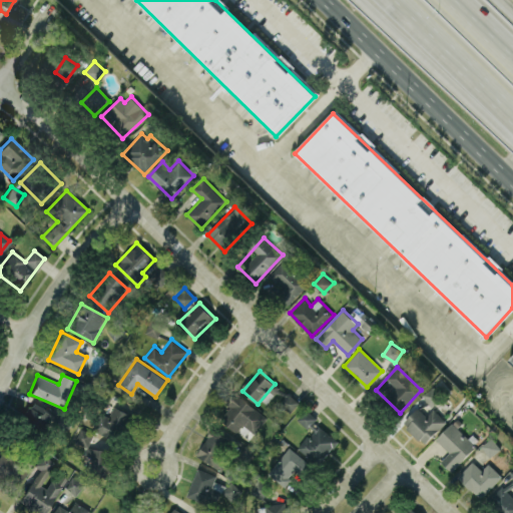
[(440,400),(435,387),(424,392),(428,404),(440,400)]
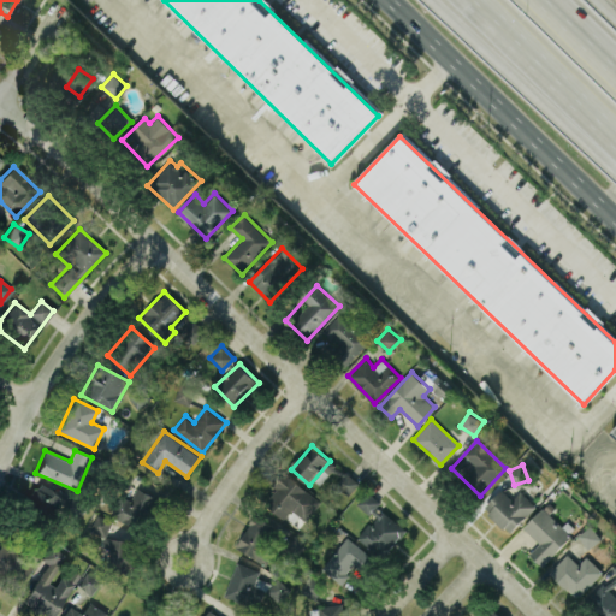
[(359,483),(345,472),(336,484),(349,495),(359,483)]
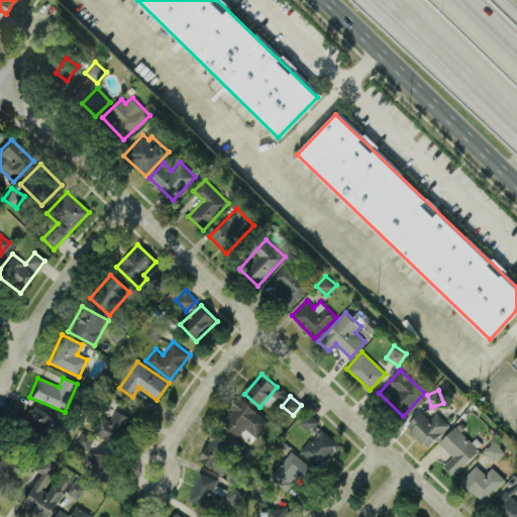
[(256,436),(269,419),(241,399),(223,424),(238,435),(244,428),(256,436)]
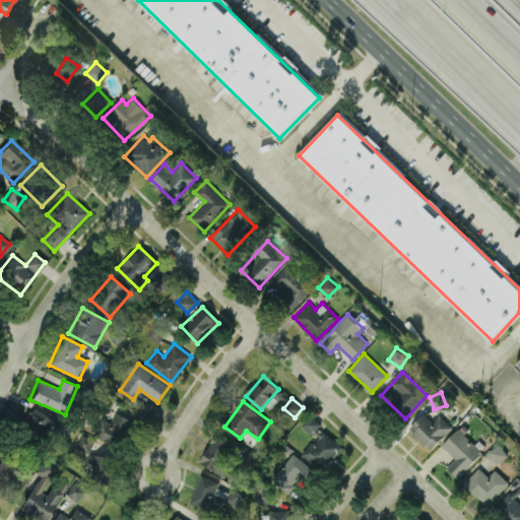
[(17,429),(38,442),(53,420),(33,406),(17,429)]
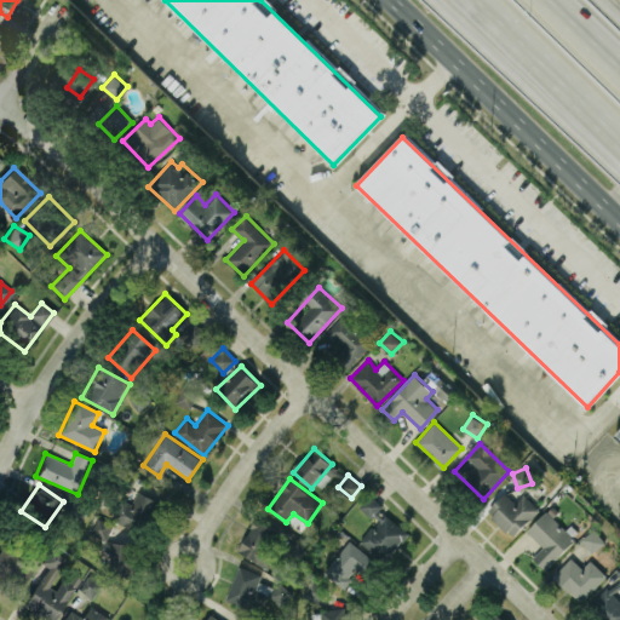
[(160,505),(137,491),(128,504),(122,500),(112,516),(139,535),(160,505)]
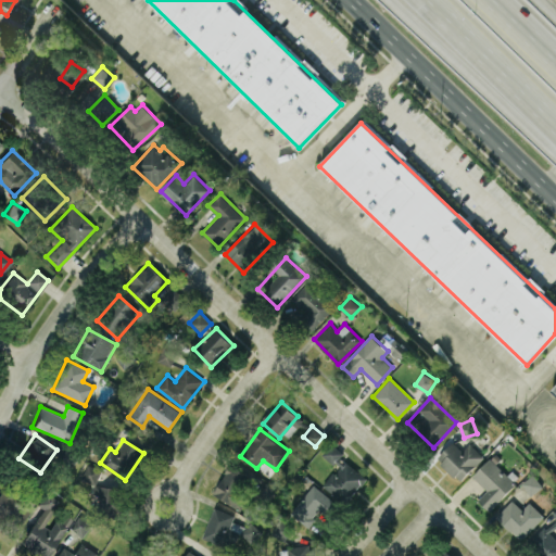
[(483,456),(469,442),(462,451),(452,441),(436,458),(459,481),(483,456)]
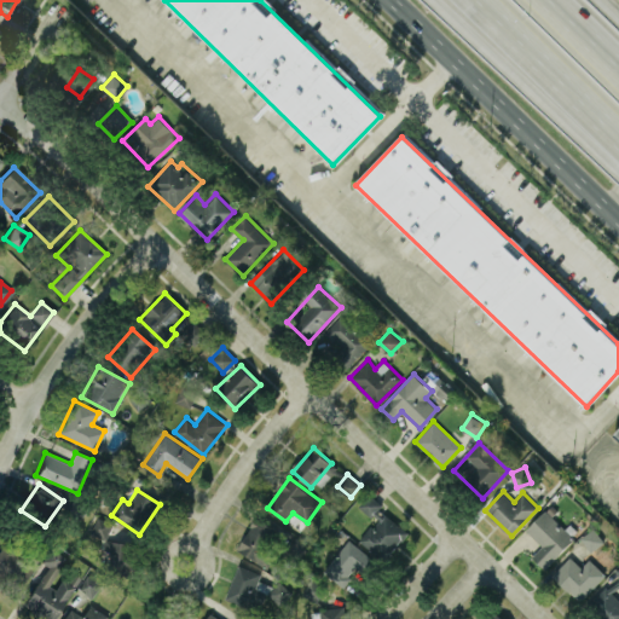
[(358,505),(370,516),(382,503),(370,492),(358,505)]
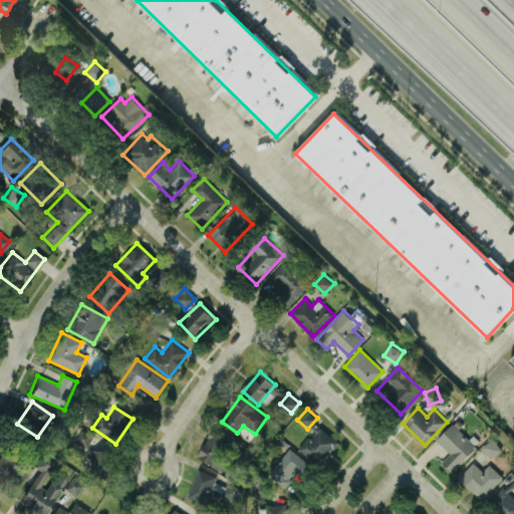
[(452,472),(477,448),(454,423),(437,439),(450,453),(442,461),(452,472)]
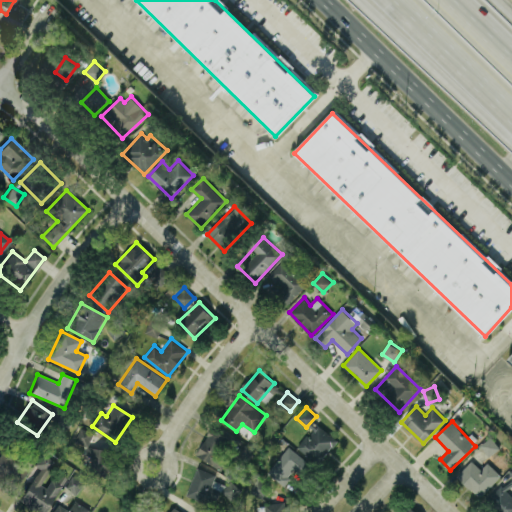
[(337,439),(317,424),(298,448),(318,463),(337,439)]
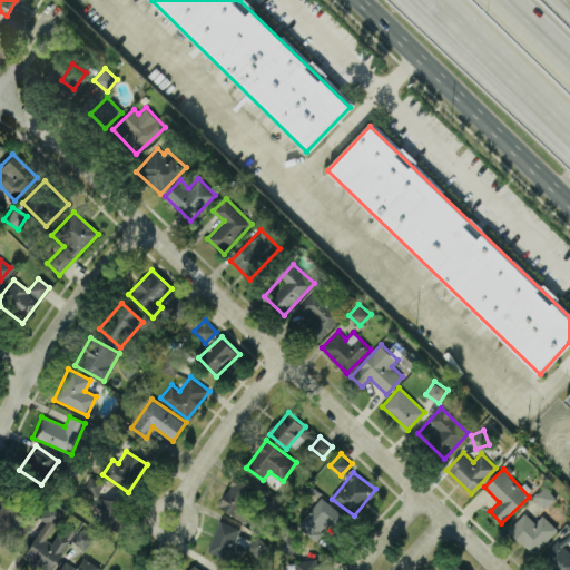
[(99,483),(87,481),(86,493),(98,495),(99,483)]
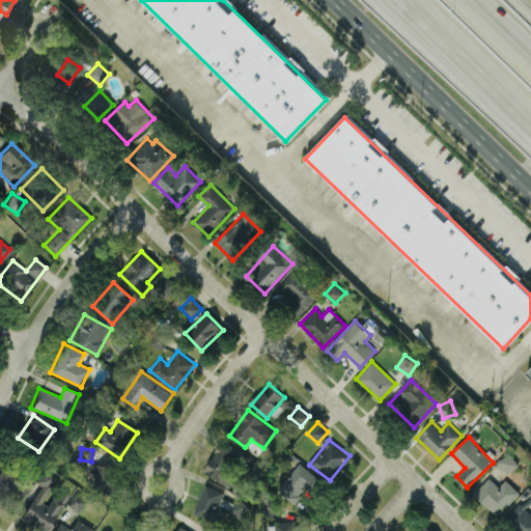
[(498,462),(507,473),(518,464),(509,452),(498,462)]
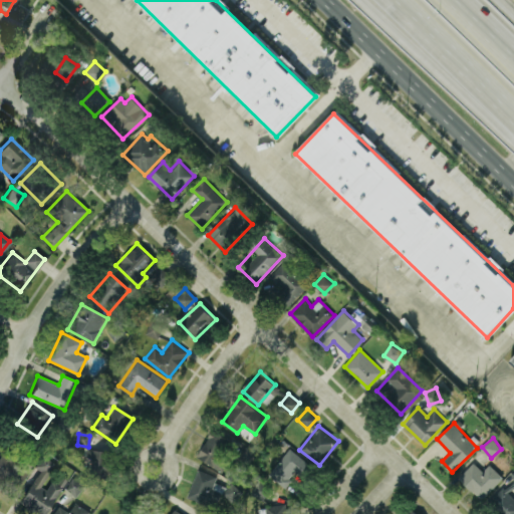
[(312,465),(288,448),(269,475),(283,486),(294,471),(303,478),(312,465)]
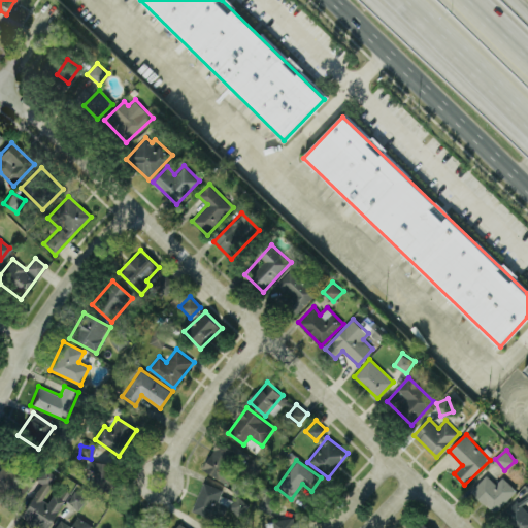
[(0,465),(0,497),(12,505),(30,479),(3,461),(0,465)]
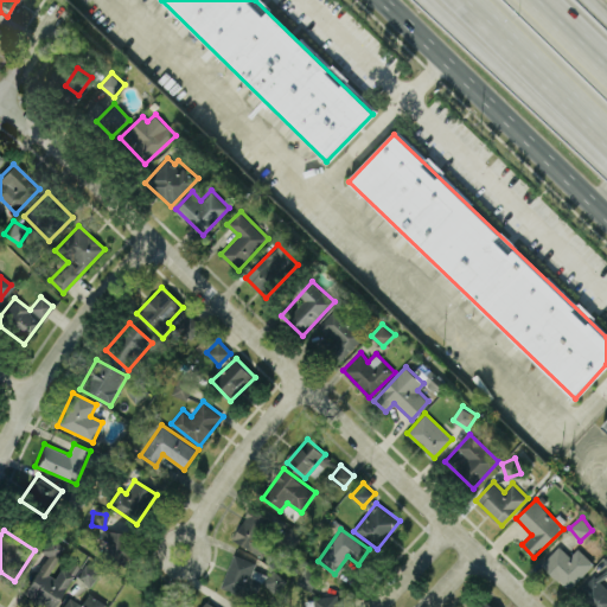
[(101,560),(134,564),(139,536),(104,530),(101,560)]
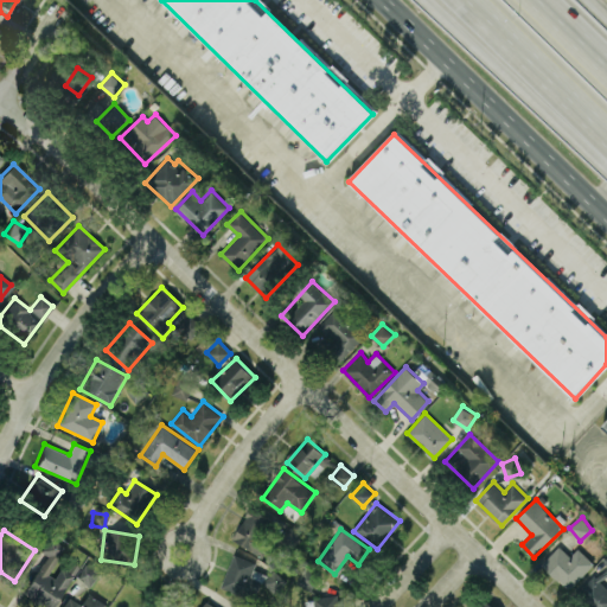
[(21,594),(45,606),(52,606),(72,570),(56,562),(64,545),(49,536),(42,549),(45,551),(21,594)]
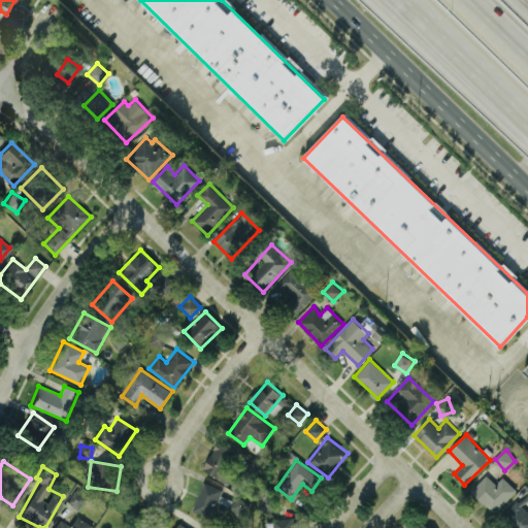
[(502,476),(495,483),(485,473),(469,489),(494,513),(517,490),(502,476)]
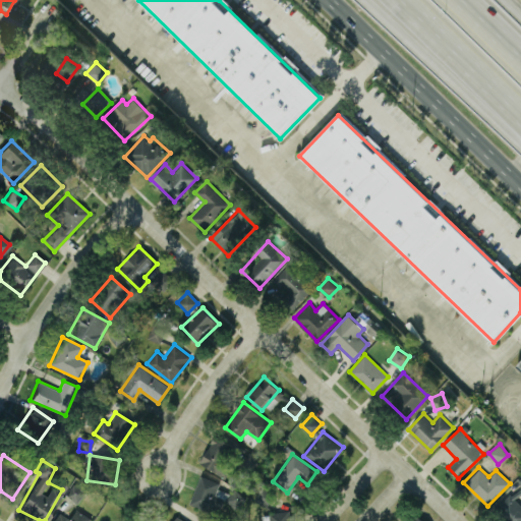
[(189,505),(216,514),(220,501),(240,507),(245,493),(233,488),(232,494),(218,488),(220,482),(200,474),(189,505)]
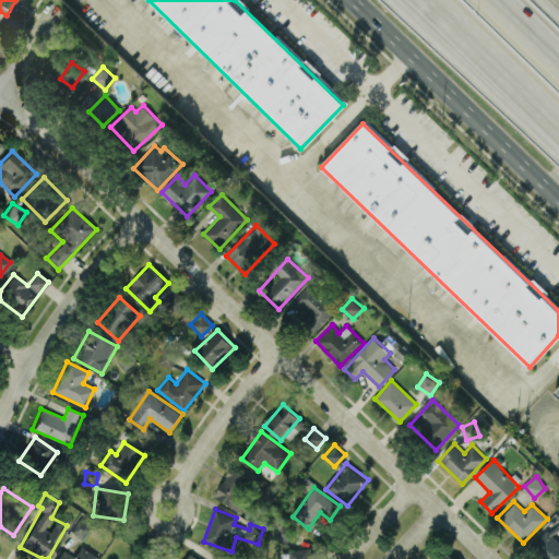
[(70,531),(83,539),(92,527),(79,519),(70,531)]
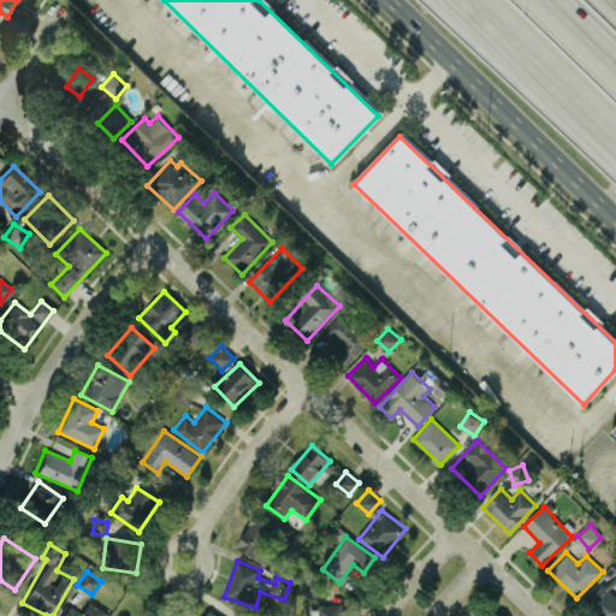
[(594,615),(615,615),(615,596),(602,582),(582,604),(594,615)]
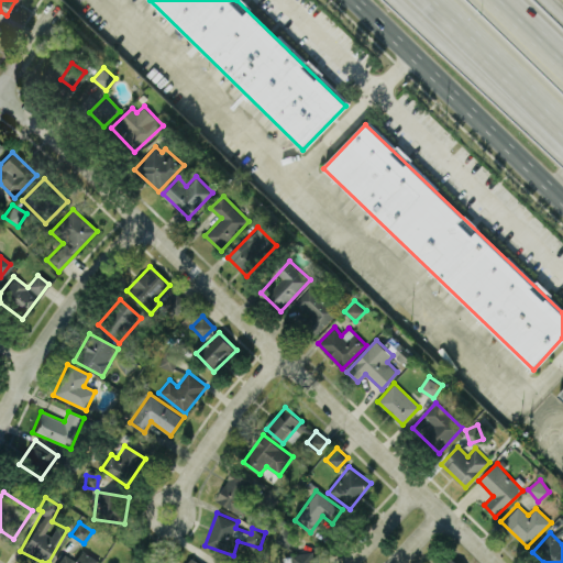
[(95,562),(97,558),(79,550),(75,559),(62,553),(56,562),(95,562)]
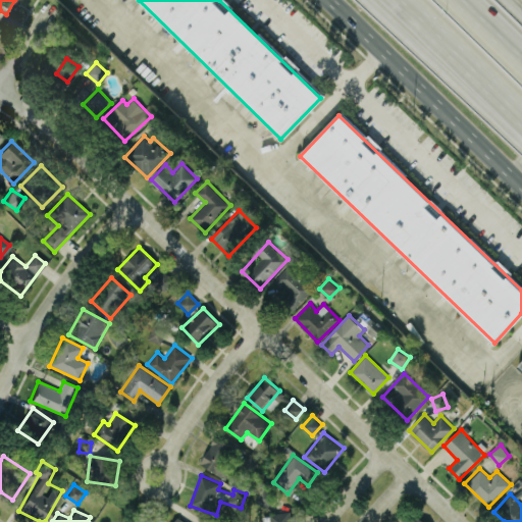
[(293,521),(292,511),(269,513),(270,521),(293,521)]
